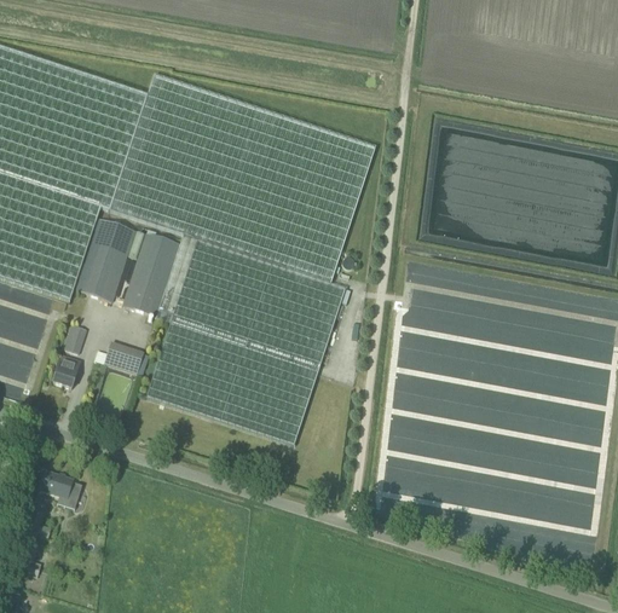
[(0,45),(0,275),(70,299),(100,206),(184,233),(180,242),(156,314),(156,317),(171,322),(146,394),(294,443),(346,287),(331,282),(376,145),(155,73),(148,93),(0,45)]
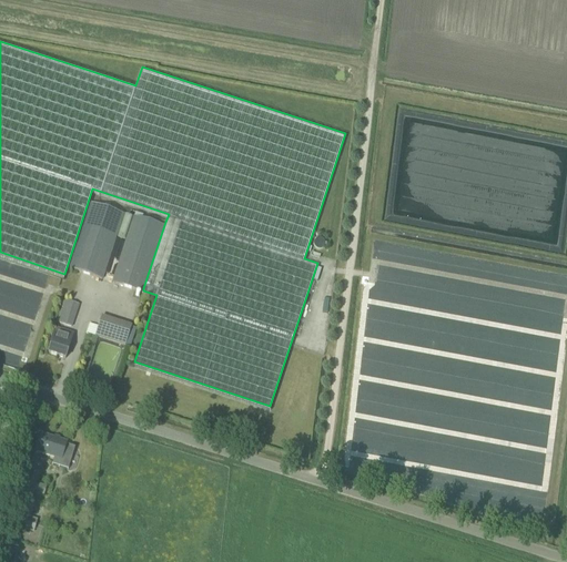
[(477,144),(481,140),(487,139),(494,144),(499,138),(502,145),(510,147),(512,145),(539,150),(537,141),(496,134),(494,132),(489,138),(488,131),(473,129),(496,124),(435,113),(434,119),(431,120),(427,116),(422,115),(421,110),(413,111),(404,160),(408,163),(429,160),(432,171),(461,176),(459,166),(467,156),(468,149),(478,151),(477,144)]
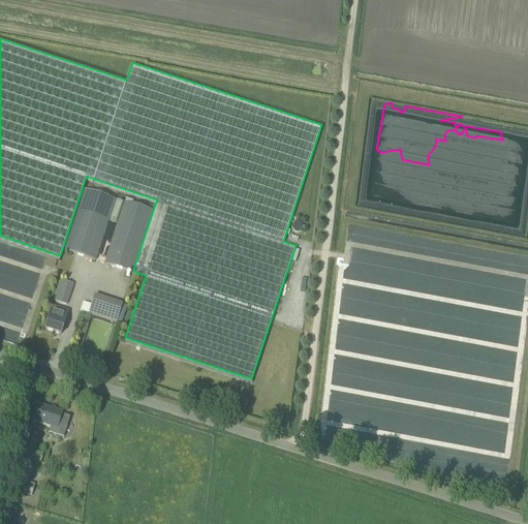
[(95,256),(116,195),(86,186),(66,246),(95,256)]
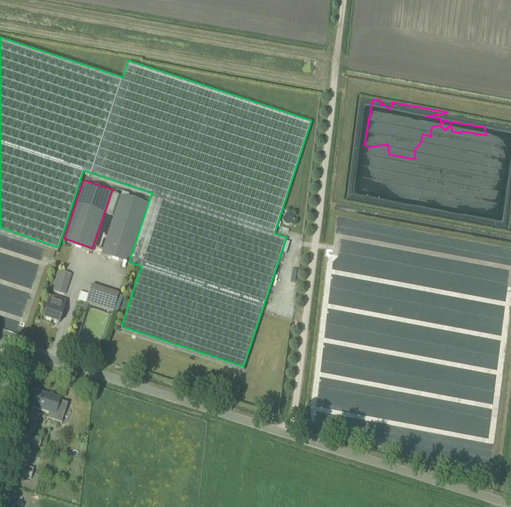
[(102,251),(129,260),(149,200),(122,191),(102,251)]
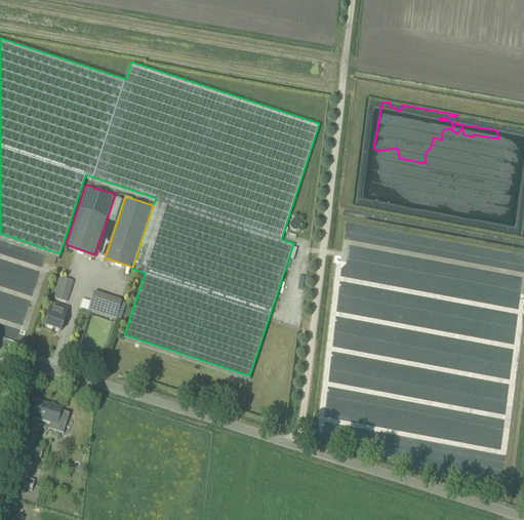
[(59,273),(52,293),(68,298),(75,278),(59,273)]
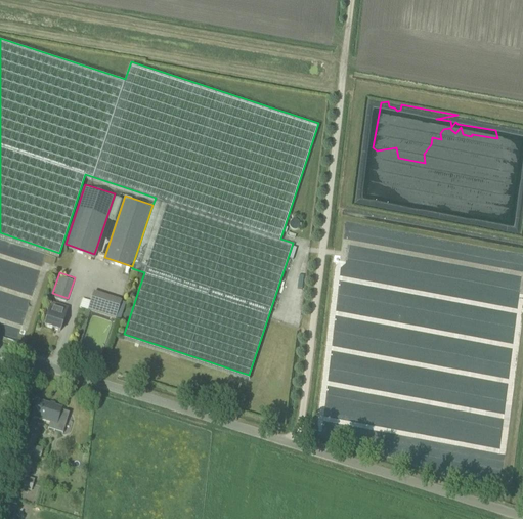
[(116,314),(122,296),(95,287),(89,306),(116,314)]
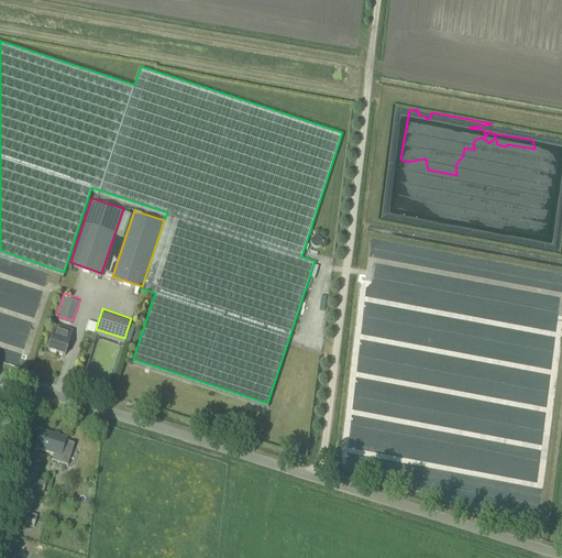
[(48,346),(66,351),(74,327),(56,321),(48,346)]
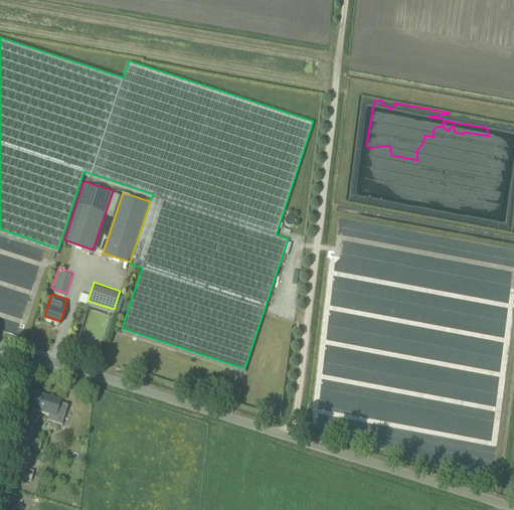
[(68,402),(60,399),(61,397),(37,390),(33,405),(56,412),(55,413),(64,416),(68,402)]
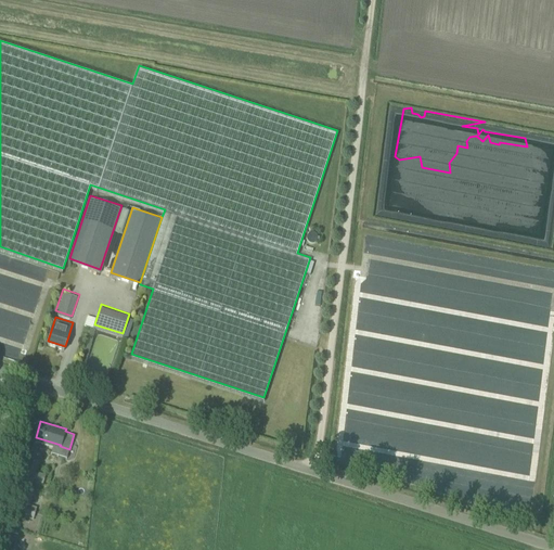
[(47,471),(36,469),(39,458),(28,455),(22,476),(33,480),(34,478),(43,482),(47,471)]
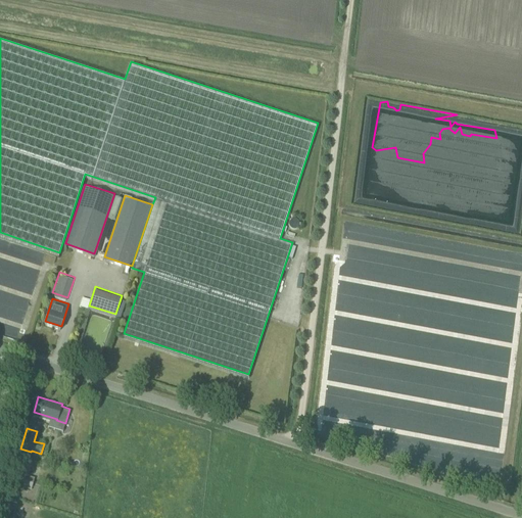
[(25,481),(32,458),(22,456),(15,478),(25,481)]
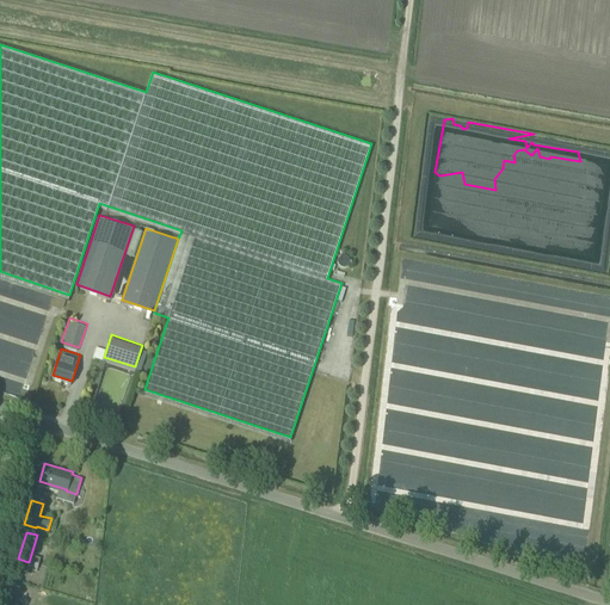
[(20,604),(22,594),(11,594),(10,604),(20,604)]
